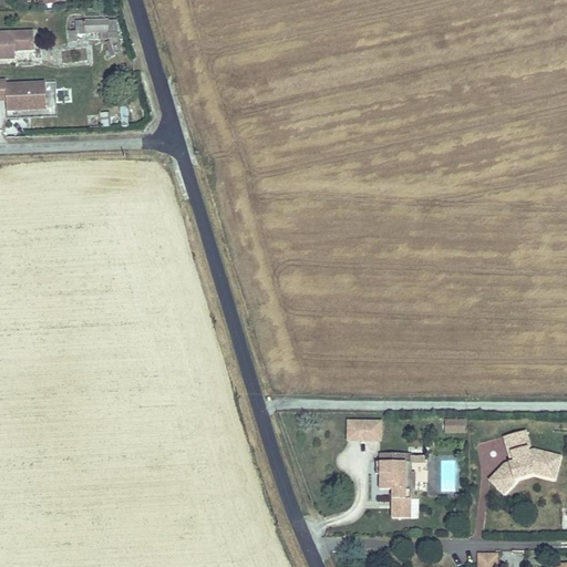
[(74,31),(68,31),(69,41),(75,40),(74,33),(86,32),(88,30),(115,28),(113,16),(73,20),(74,31)]
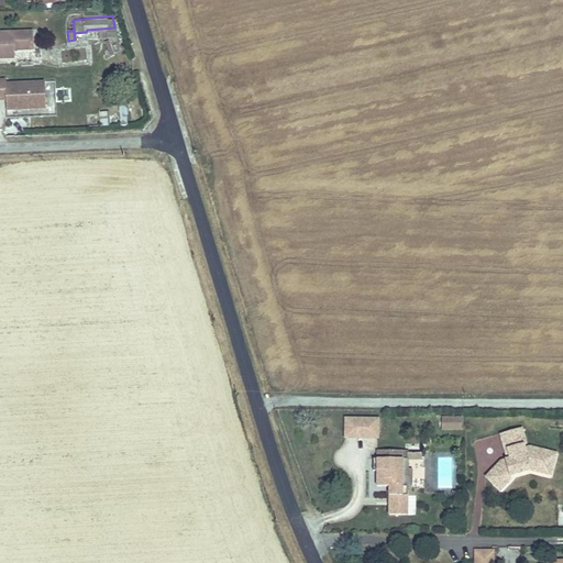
[(34,31),(0,33),(0,57),(17,57),(17,50),(35,48),(34,31)]
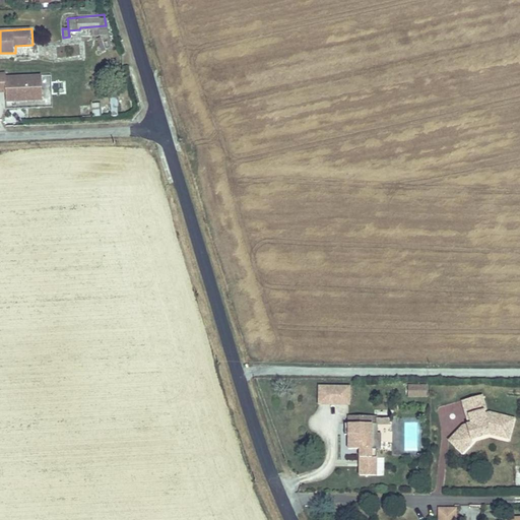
[(43,81),(26,81),(27,91),(44,91),(44,93),(52,93),(52,99),(68,99),(67,88),(53,88),(52,83),(43,84),(43,81)]
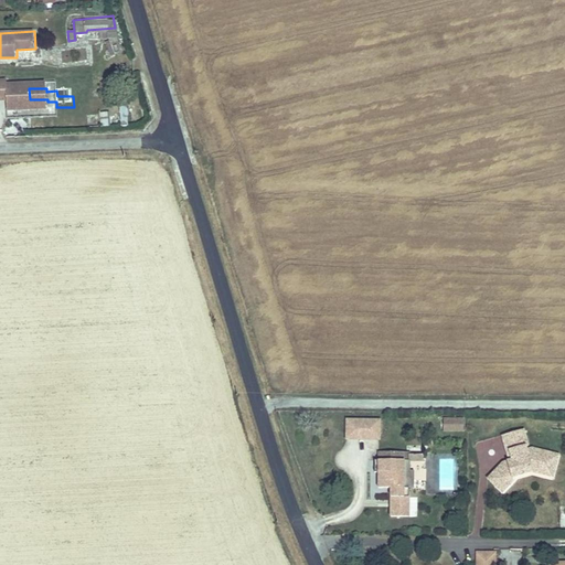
[(127,108),(118,108),(118,126),(128,126),(127,108)]
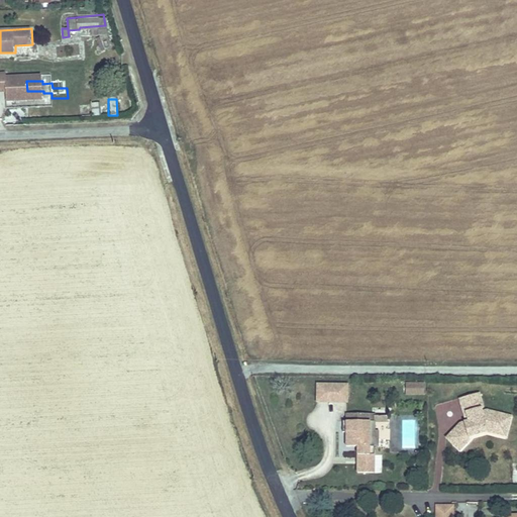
[(80,116),(100,116),(99,103),(80,104),(80,116)]
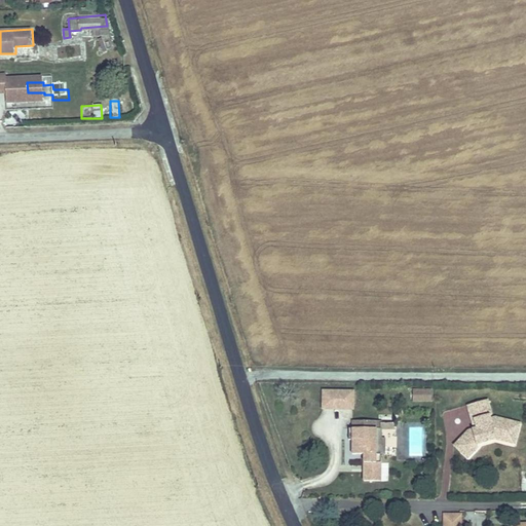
[(353,411),(354,390),(322,389),(321,410),(353,411)]
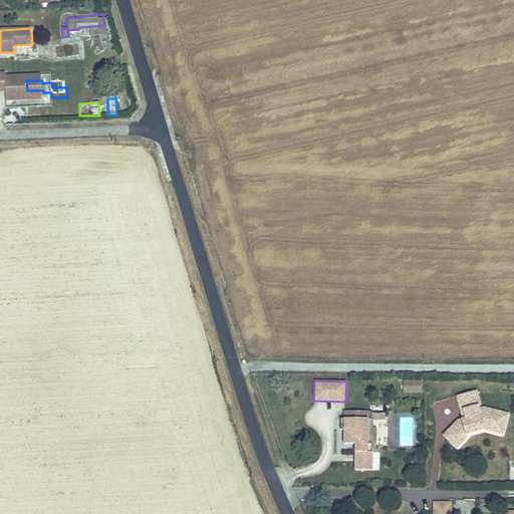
[(444,434),(452,442),(463,431),(466,435),(486,428),(504,433),(510,413),(488,407),(478,411),(476,405),(480,404),(476,390),(456,396),(460,410),(463,409),(466,418),(457,421),(444,434)]
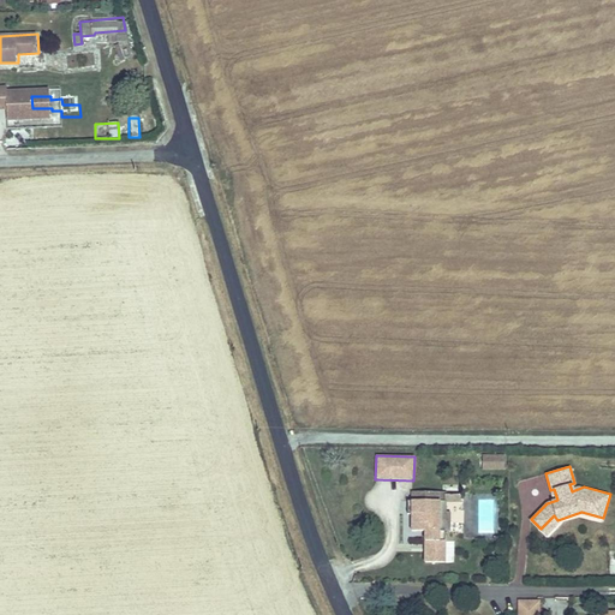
[(437,531),(437,503),(437,502),(405,502),(405,514),(410,514),(410,533),(425,532),(425,563),(442,563),(443,531),(437,531)]
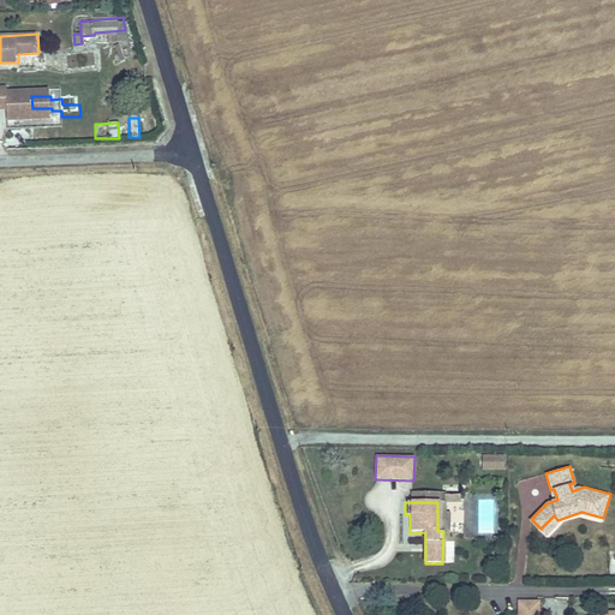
[(554,515),(541,529),(549,535),(561,523),(557,520),(554,515)]
